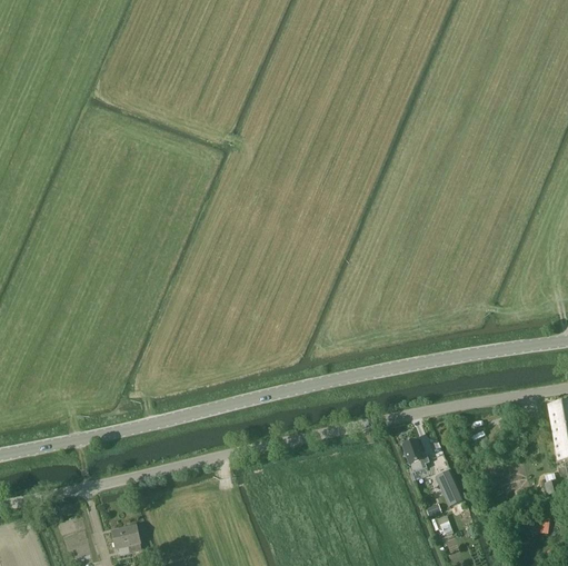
[(552,433),(567,428),(567,399),(547,404),(552,433)]
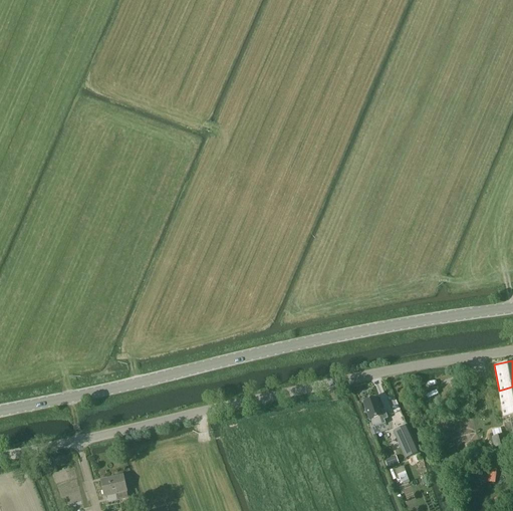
[(503,416),(512,414),(512,387),(499,391),(503,416)]
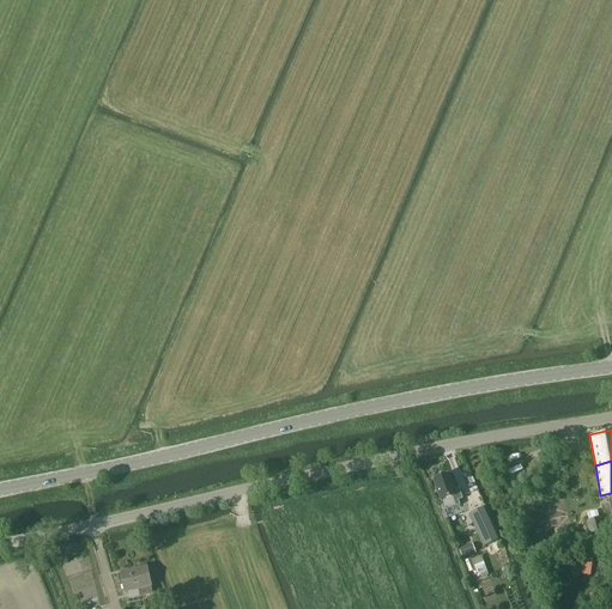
[(447,470),(431,476),(443,509),(459,503),(458,498),(462,495),(460,491),(459,486),(453,488),(447,470)]
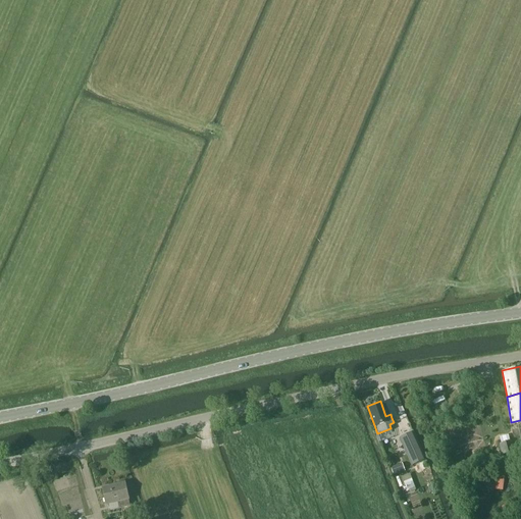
[(412,430),(399,436),(411,464),(424,458),(412,430)]
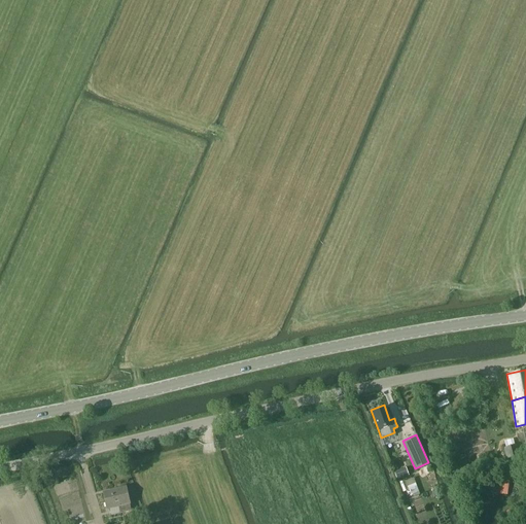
[(516,443),(502,446),(505,457),(519,454),(516,443)]
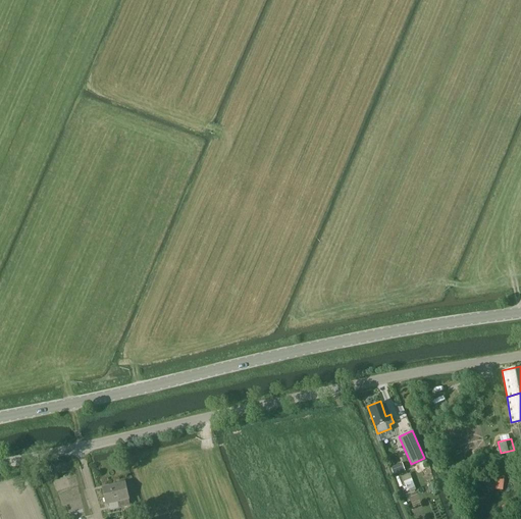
[(402,460),(389,465),(393,473),(405,468),(402,460)]
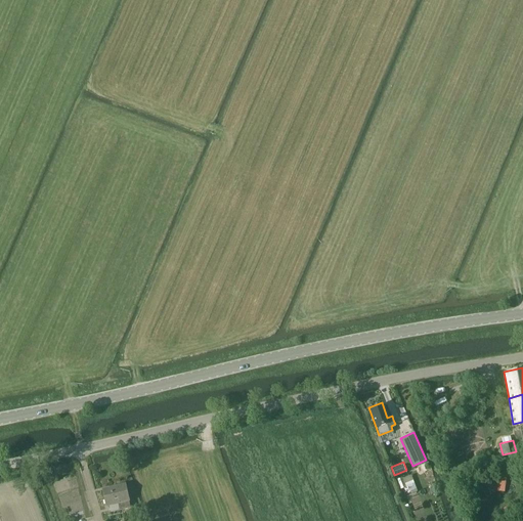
[(488,476),(487,485),(494,486),(495,477),(488,476)]
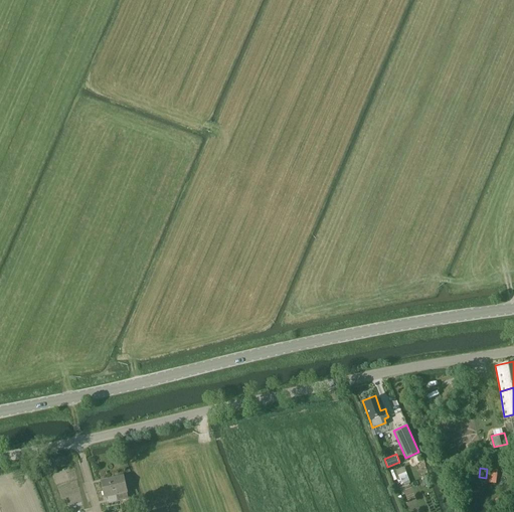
[(122,474),(100,479),(104,496),(117,493),(119,499),(128,497),(122,474)]
